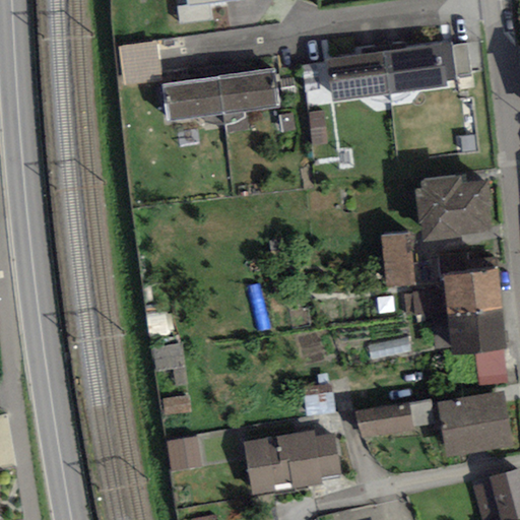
[(187,0),(189,11),(251,1),(250,0),(187,0)]
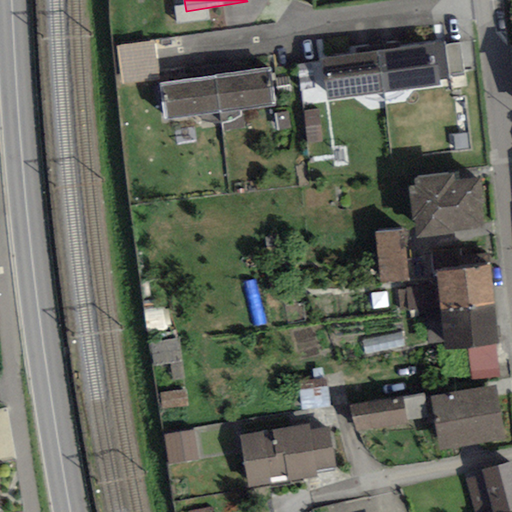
[(382,84),(436,78),(432,47),(378,53),(382,84)]
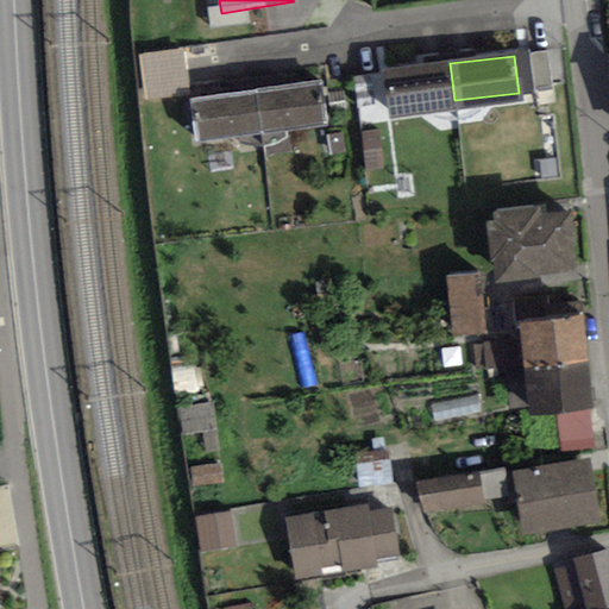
[(390,108),(454,100),(450,63),(385,70),(390,108)]
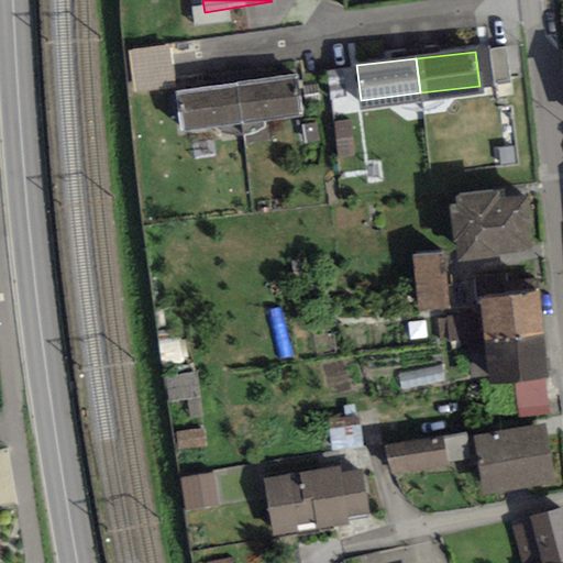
[(236,117),(296,110),(291,76),(233,83),(236,117)]
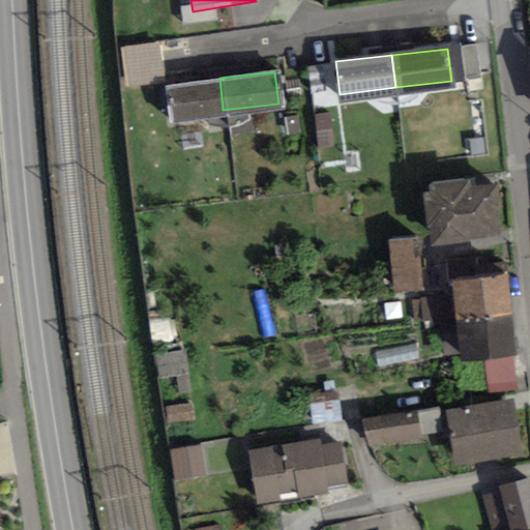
[(167,116),(223,110),(219,78),(164,84),(167,116)]
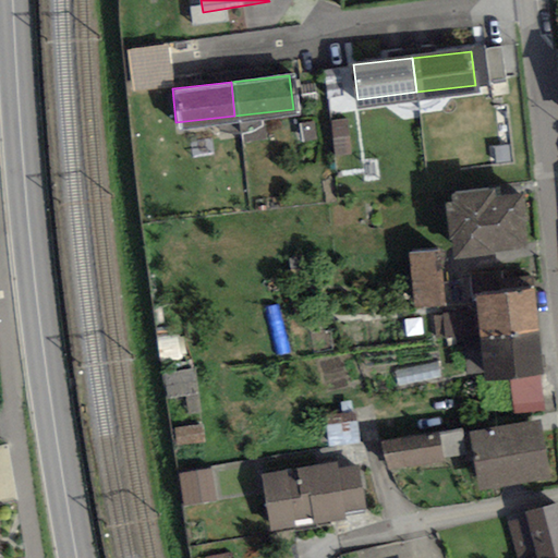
[(457,197),(448,197),(451,233),(456,233),(458,253),(497,250),(496,242),(524,240),(521,193),(494,194),(493,191),(456,193),(457,197)]
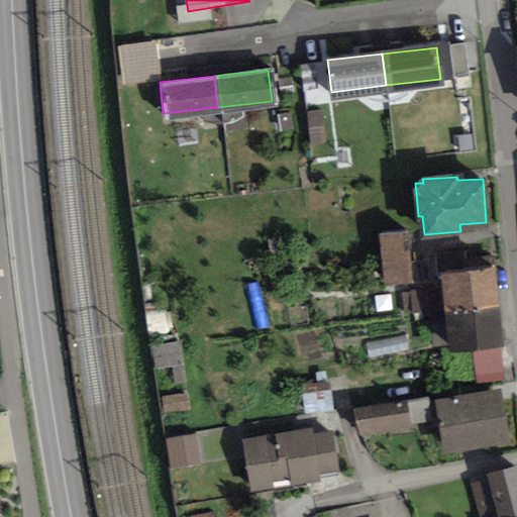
[(381,231),(384,282),(410,280),(407,229),(381,231)]
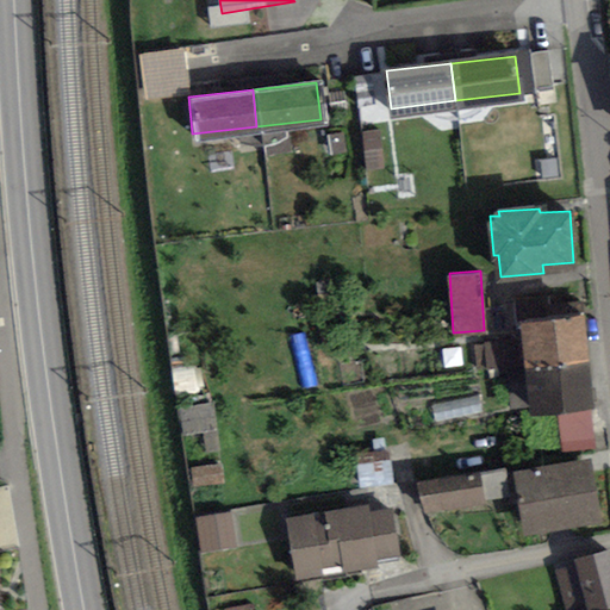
[(583,313),(522,318),(526,362),(587,356),(583,313)]
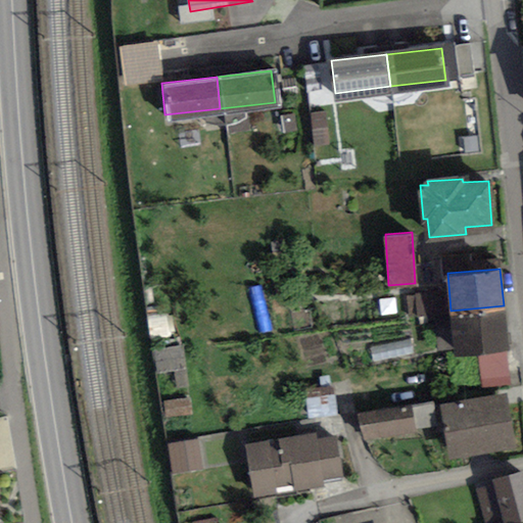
[(504,305),(450,311),(455,348),(482,346),(485,378),(510,376),(504,305)]
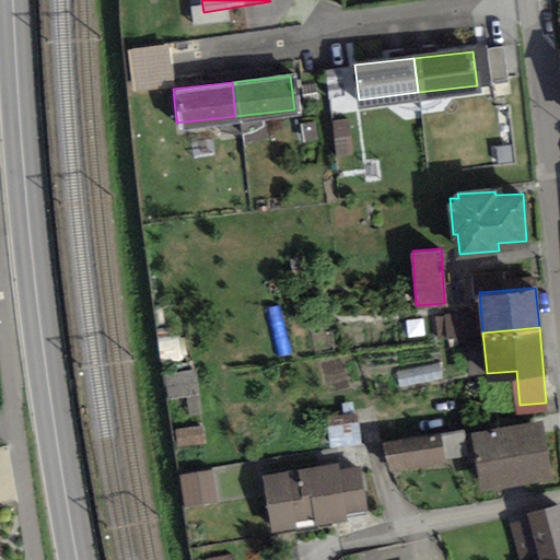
[(171,375),(173,398),(202,395),(199,372),(171,375)]
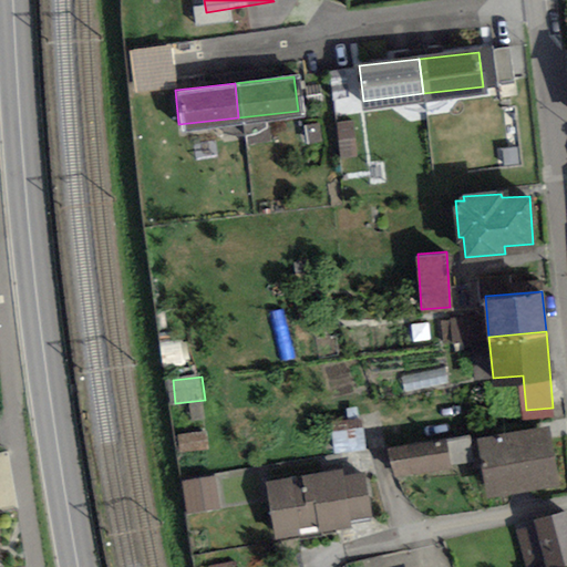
[(328,423),(331,451),(360,447),(357,419),(328,423)]
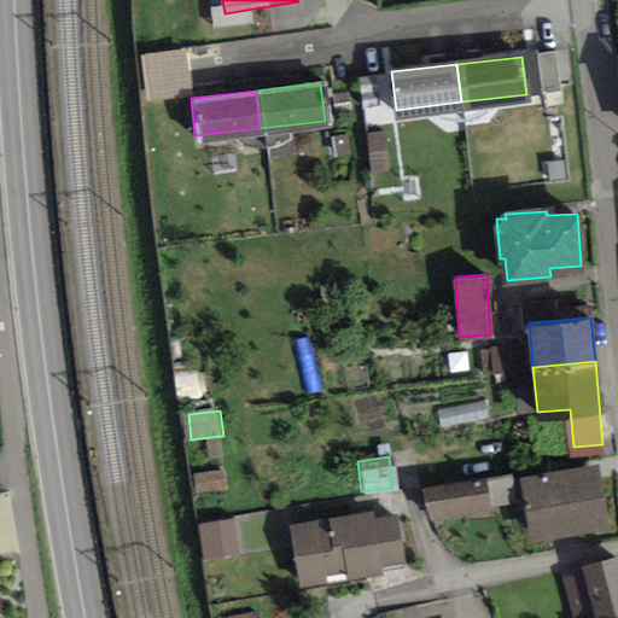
[(598,465),(523,477),(532,538),(607,528),(598,465)]
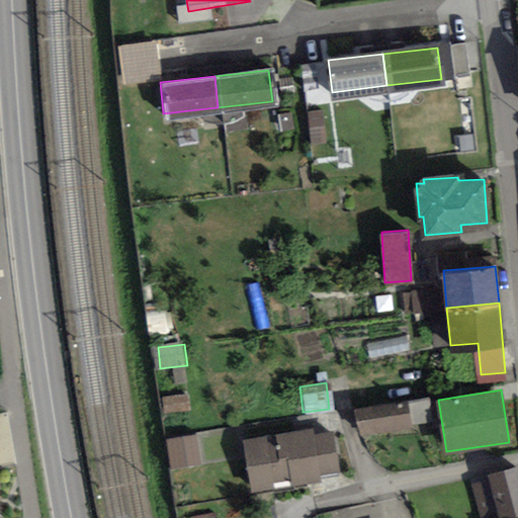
[(193,398),(168,400),(169,412),(194,410),(193,398)]
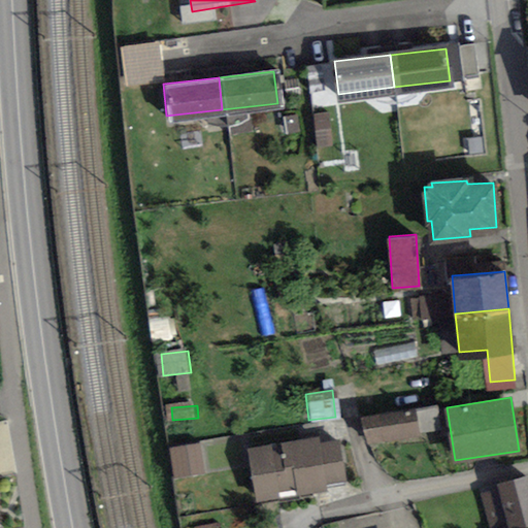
[(362,417),(366,441),(416,434),(411,408),(362,417)]
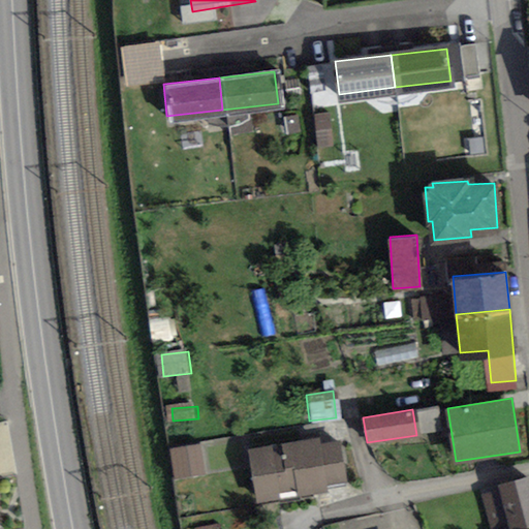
[(246,436),(208,440),(211,471),(249,467),(246,436)]
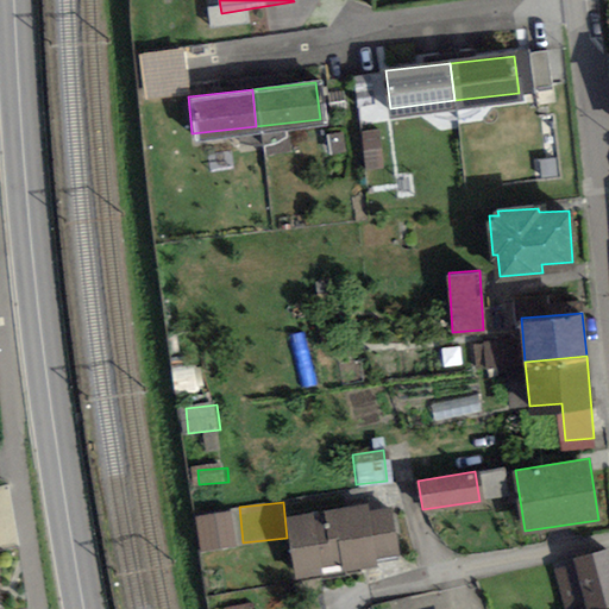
[(359,512),(287,521),(294,572),(366,563),(365,556),(389,552),(384,515),(360,519),(359,512)]
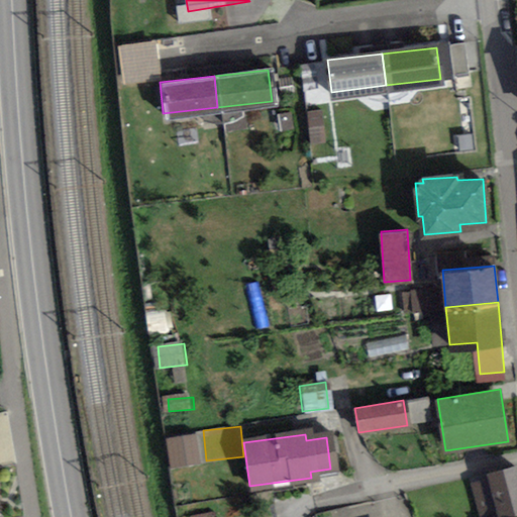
[(170,466),(199,461),(196,435),(167,439),(170,466)]
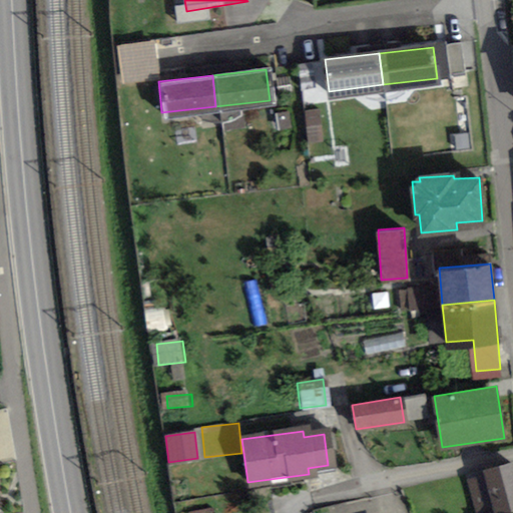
[(485,471),(494,512),(512,507),(512,488),(508,466),(485,471)]
